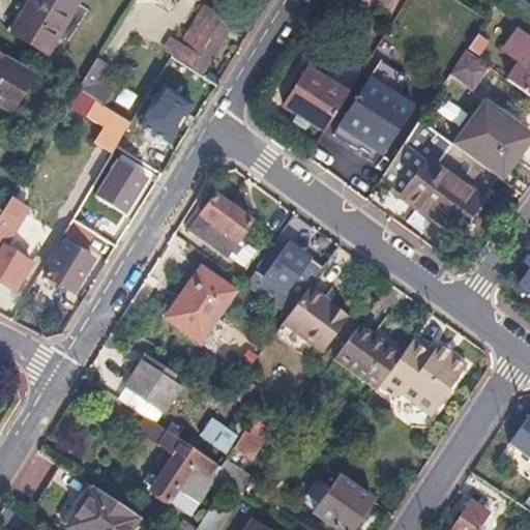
[(77,3),(71,0),(30,0),(11,33),(46,54),(77,3)]
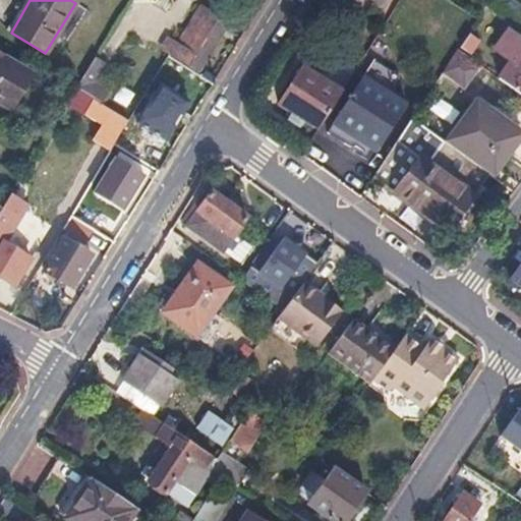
[(199,2),(175,43),(169,52),(198,70),(228,20),(199,2)]
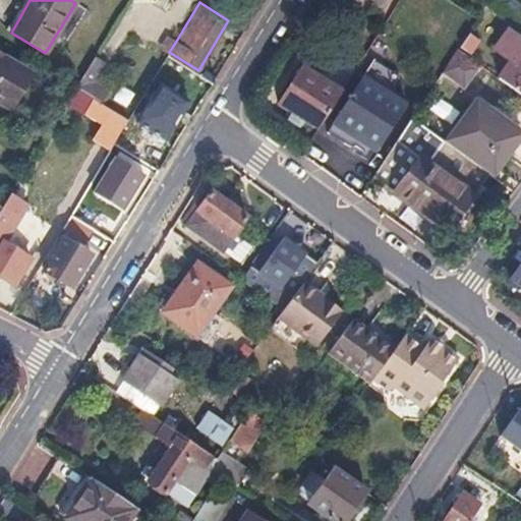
[(493,49),(509,60),(497,77),(520,96),(520,39),(506,29),(493,49)]
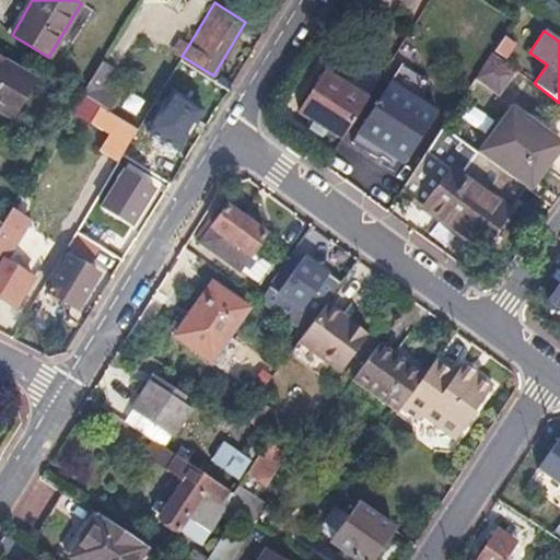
[(188,46),(182,43),(176,53),(182,56),(188,46)]
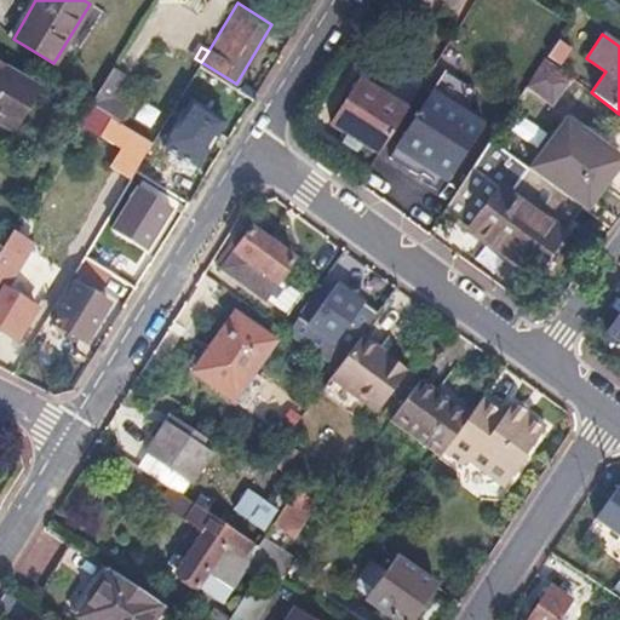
[(0,64),(0,121),(12,128),(38,87),(0,64)]
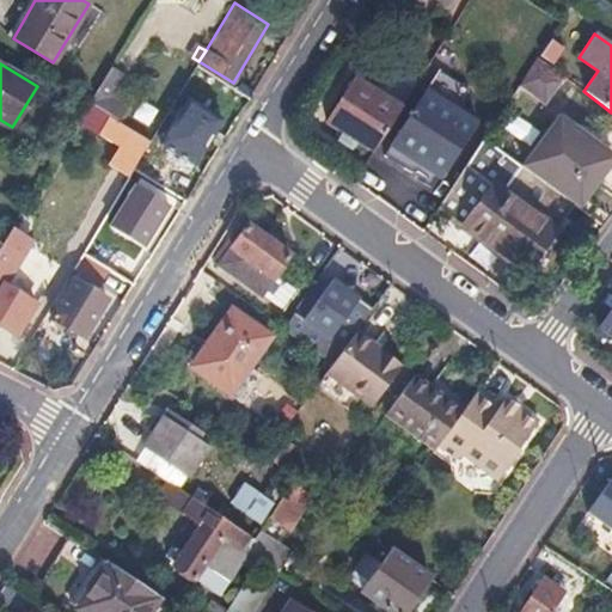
[(402,105),(355,77),(328,122),(372,151),(402,105)]
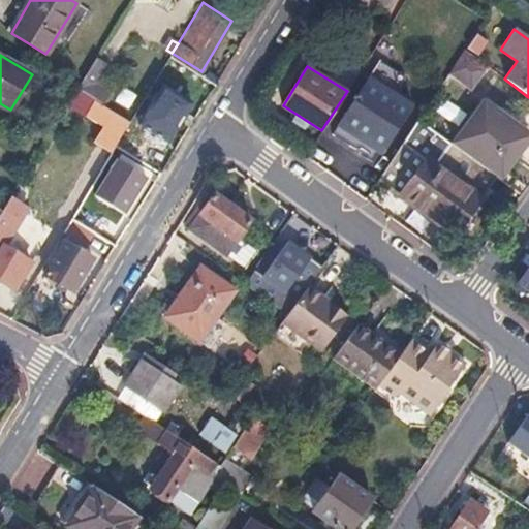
[(153,85),(162,90),(149,113),(138,106),(130,121),(125,129),(154,147),(194,82),(176,69),(173,75),(162,69),(153,85)]
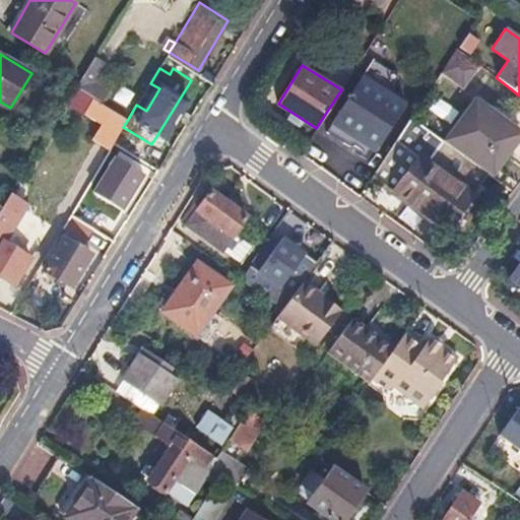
[(405,103),(363,76),(335,120),(377,146),(405,103)]
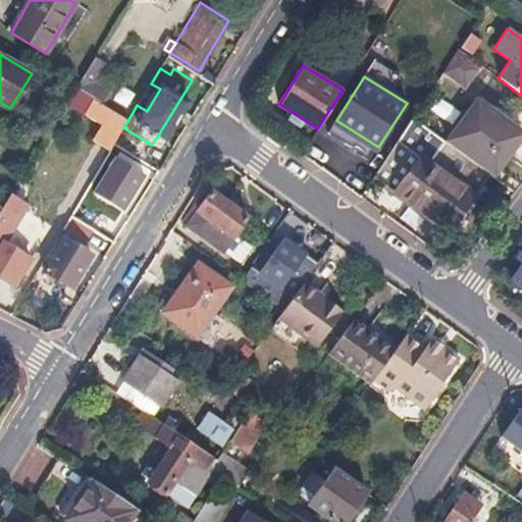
[(128,119),(93,98),(84,114),(101,124),(92,140),(109,151),(123,127),(128,119)]
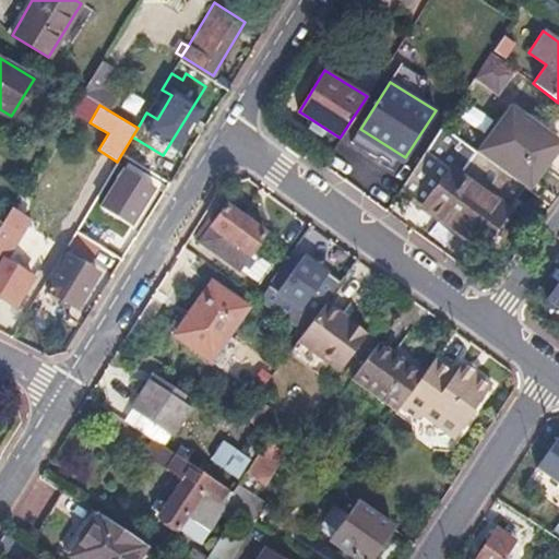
[(498,125),(504,129),(516,113),(510,108),(498,125)]
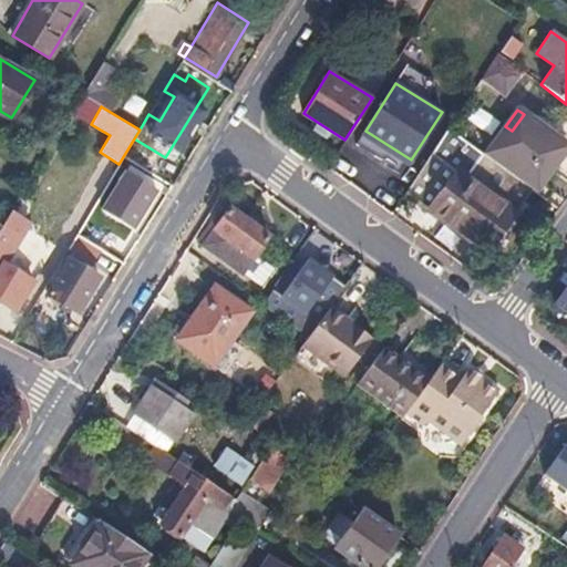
[(484,155),(527,185),(534,176),(540,182),(552,166),(545,162),(560,140),(524,114),(512,131),(505,126),(484,155)]
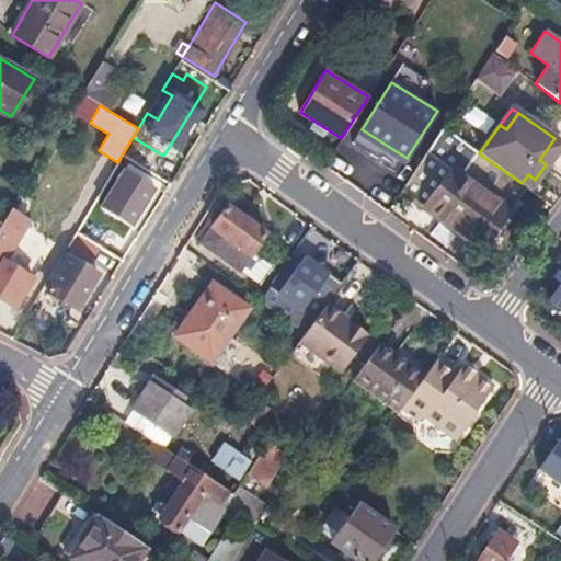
[(479,153),(443,127),(401,190),(481,245),(525,185),(522,183),(479,153)]
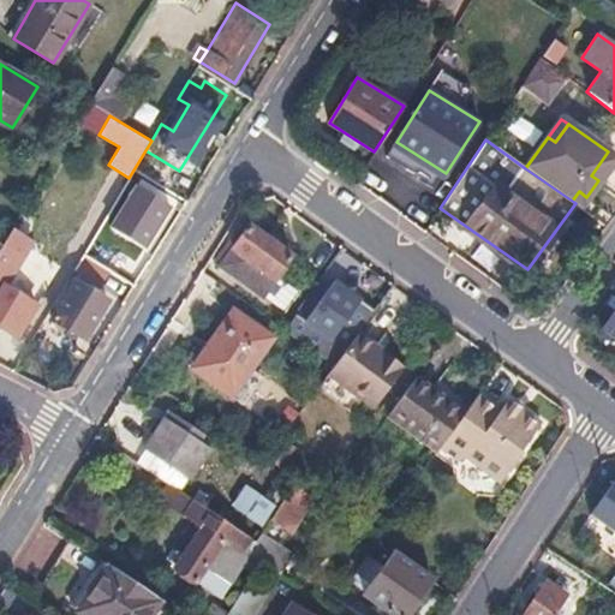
[(614,157),(608,151),(591,175),(598,180),(614,157)]
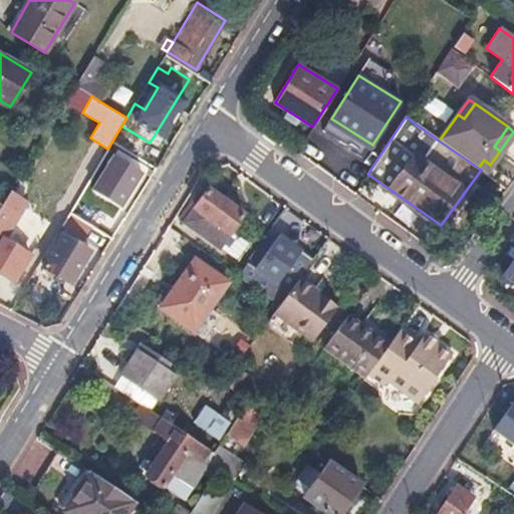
[(145,172),(116,153),(92,189),(120,208),(145,172)]
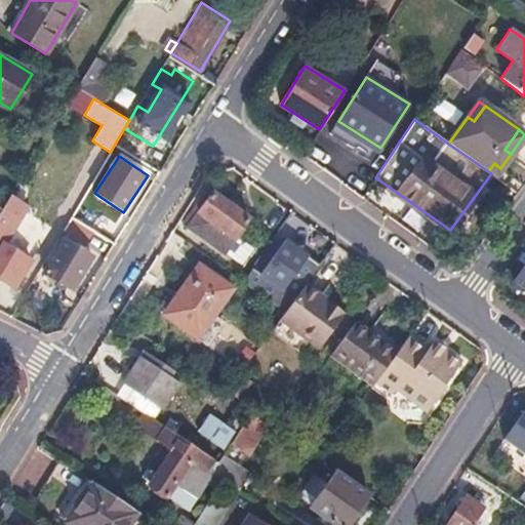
[(248,217),(213,193),(189,227),(224,250),(237,233),(248,217)]
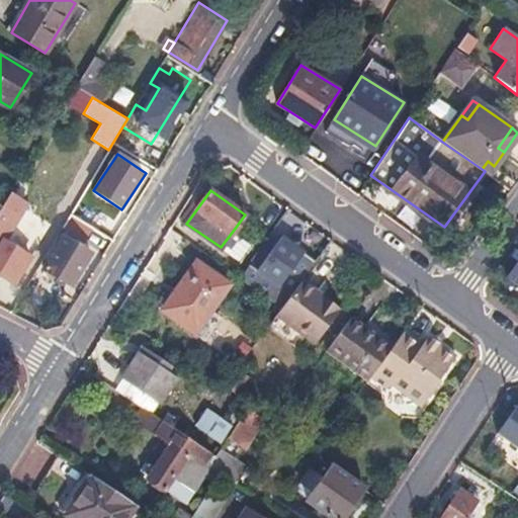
[(18,214),(2,205),(0,208),(0,275),(13,283),(29,257),(3,242),(18,214)]
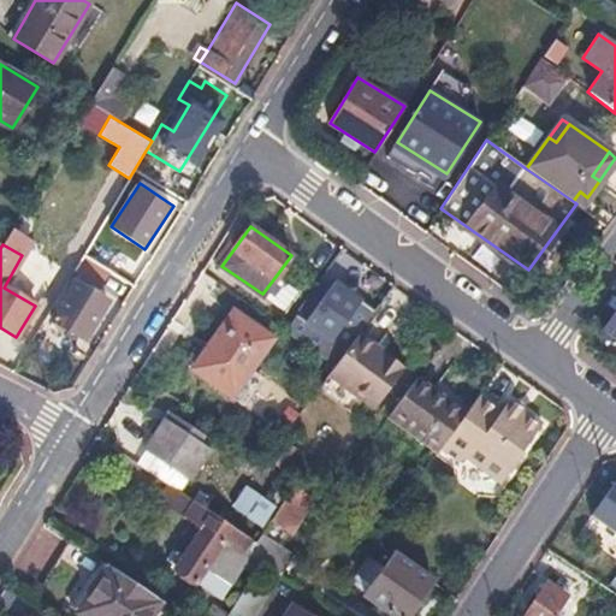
[(104,267),(83,255),(75,267),(96,279),(104,267)]
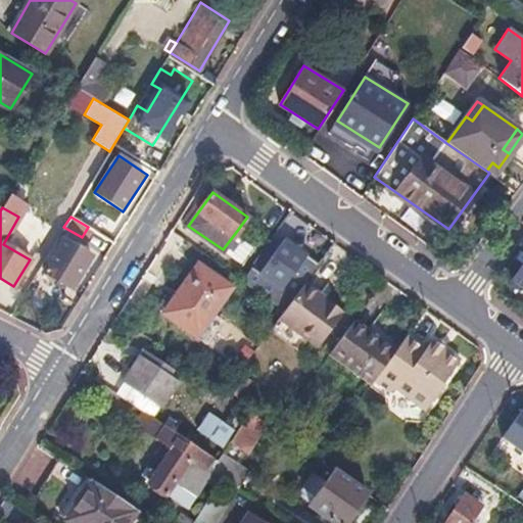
[(236,232),(223,249),(242,263),(253,246),(236,232)]
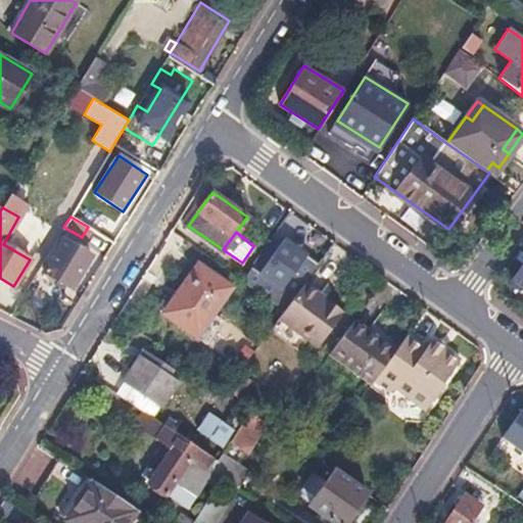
[(287,307),(305,283),(321,263),(286,238),(282,243),(273,236),(242,277),(287,307)]
